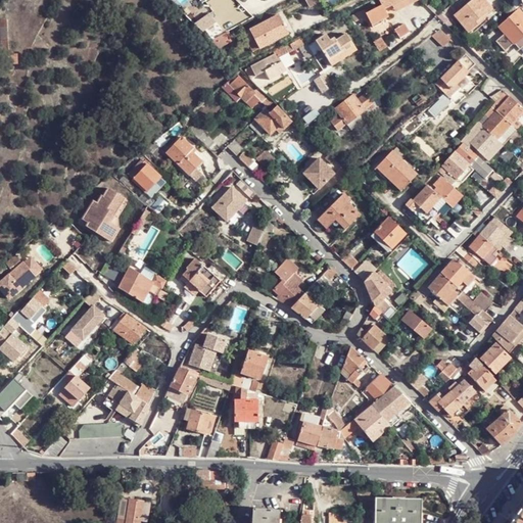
[(319,0),(305,0),(311,8),(321,2),(319,0)]
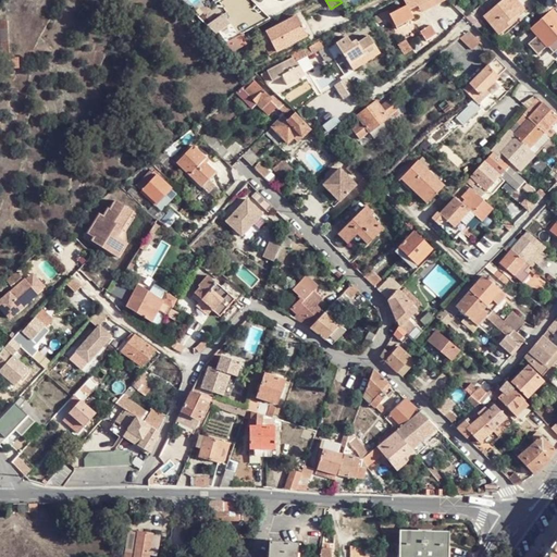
[(403,0),(408,8),(409,12),(431,0),(403,0)]
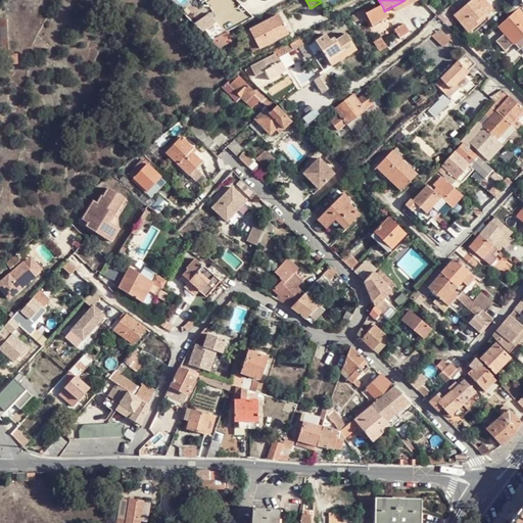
[(489,9),(482,0),(473,0),(454,16),(467,33),(483,20),(480,16),(489,9)]
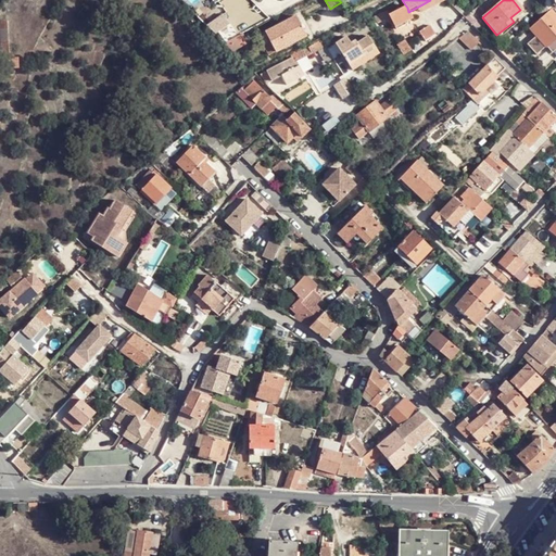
[(408,12),(407,8),(389,17),(396,35),(407,29),(405,25),(413,21),(408,12)]
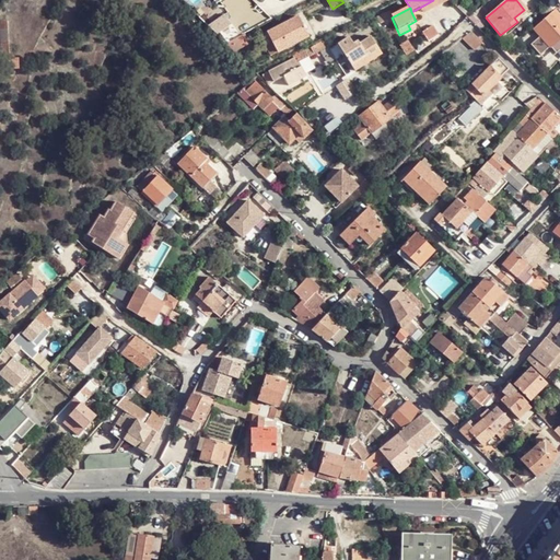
[(482,19),(476,12),(468,19),(477,26),(486,35),(489,30),(480,21),(482,19)]
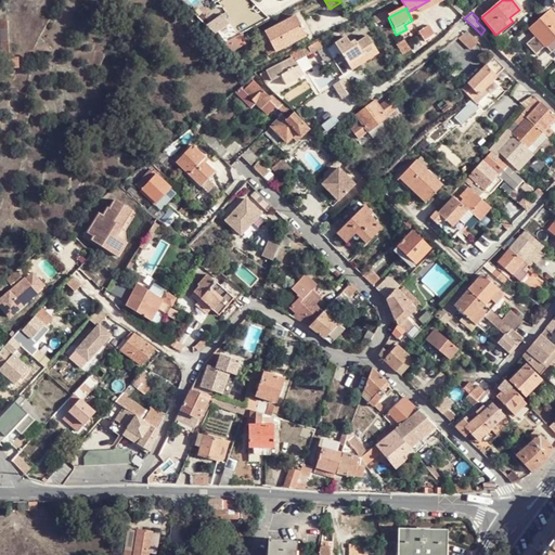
[(530,29),(536,36),(546,48),(547,47),(554,39),(554,17),(550,12),(530,29)]
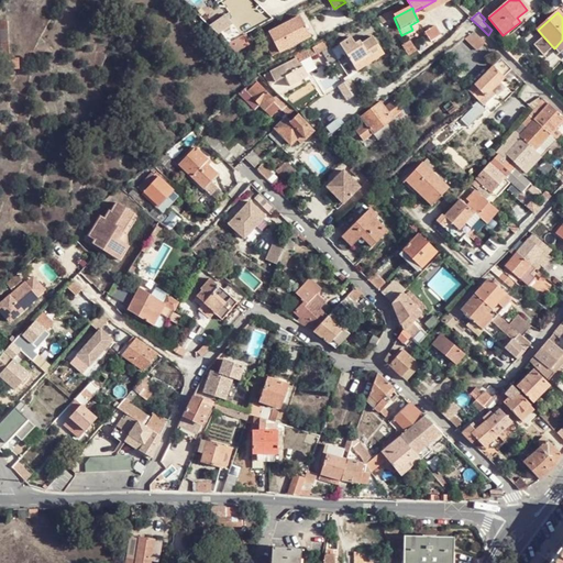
[(224,18),(212,30),(221,39),(224,35),(232,42),(241,33),(224,18)]
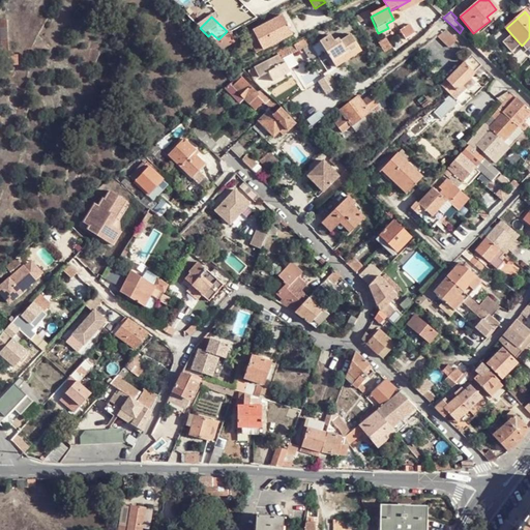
[(284,25),(282,20),(255,33),(260,42),(265,52),(284,41),(281,36),(292,31),(288,23),(284,25)]
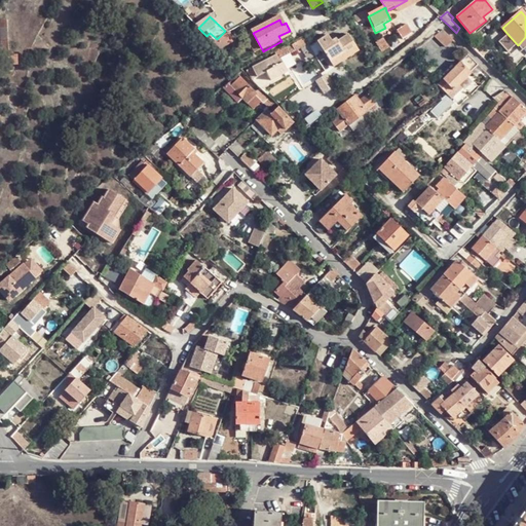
[(407,25),(397,29),(401,37),(411,32),(407,25)]
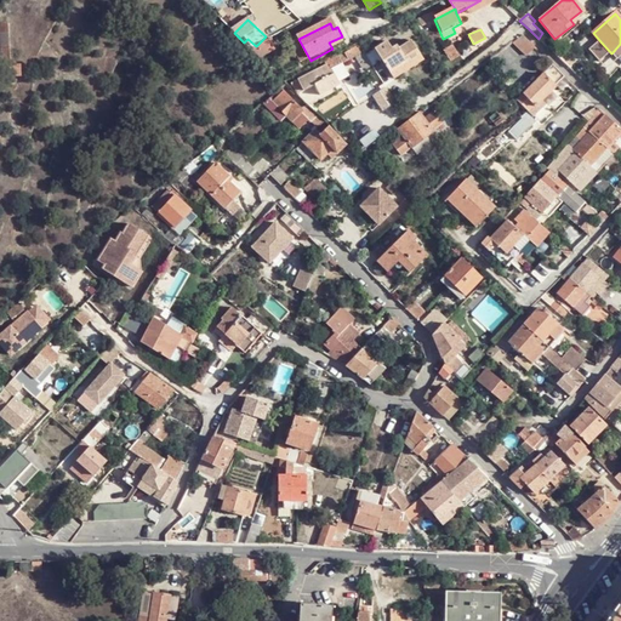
[(537,47),(524,35),(518,39),(516,41),(530,56),(537,47)]
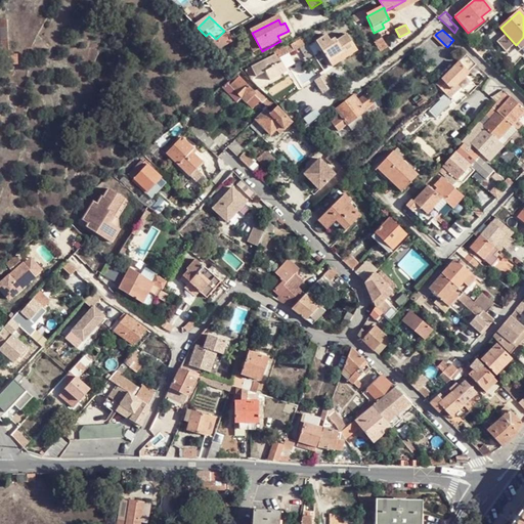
[(292,36),(289,31),(277,36),(280,41),(292,36)]
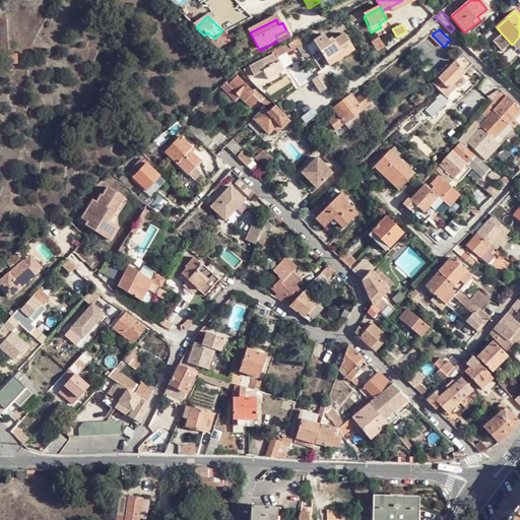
[(249,44),(255,42),(250,33),(245,36),(249,44)]
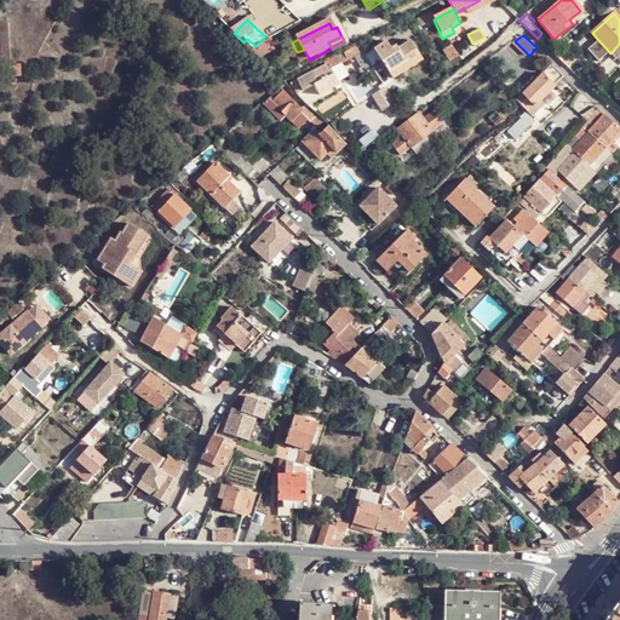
[(610,53),(598,40),(590,49),(601,61),(610,53)]
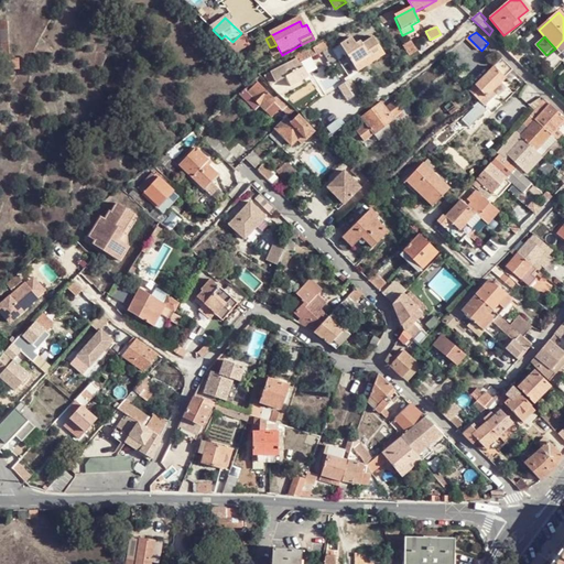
[(379,58),(370,42),(368,40),(356,46),(353,40),(340,46),(353,69),(368,61),(369,64),(379,58)]
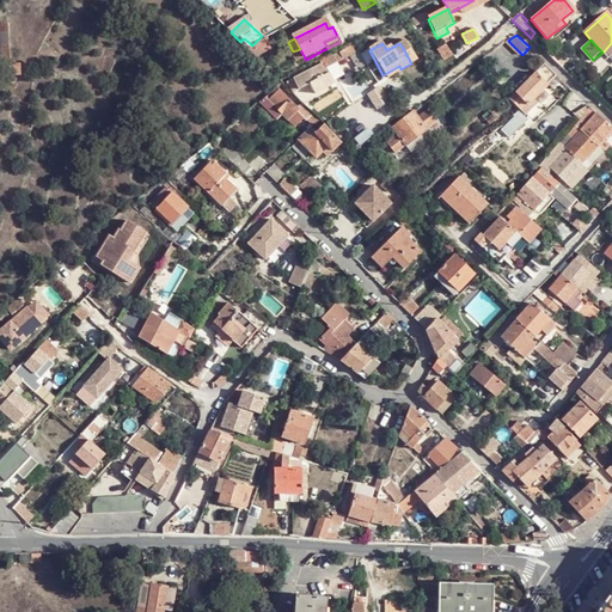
[(405,43),(402,46),(411,63),(415,61),(405,43)]
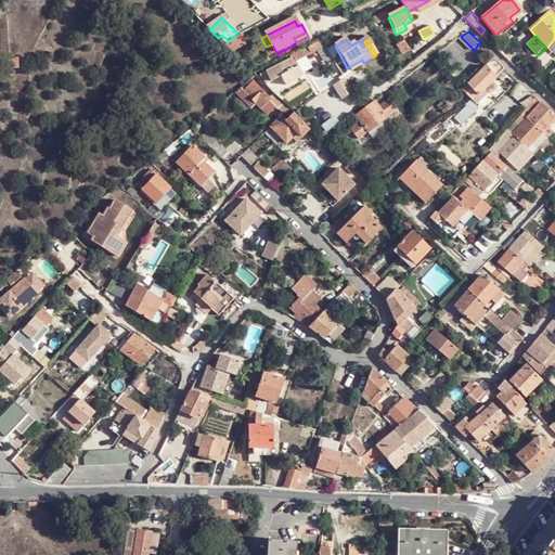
[(327,54),(321,42),(308,49),(314,62),(327,54)]
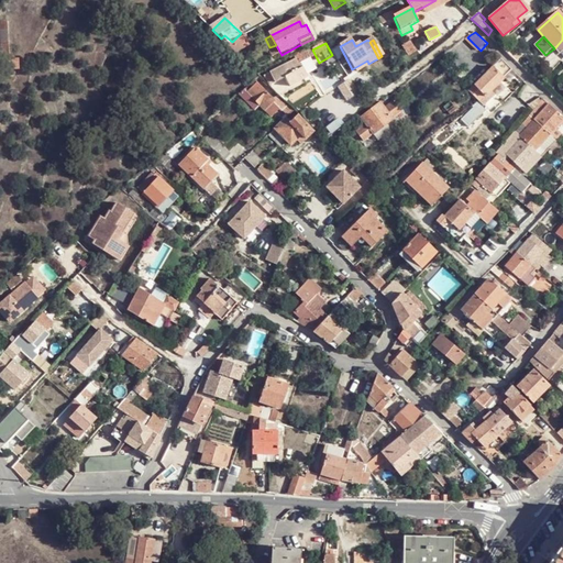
[(302,69),(319,63),(312,50),(296,58),(296,59),(301,70),(302,69)]
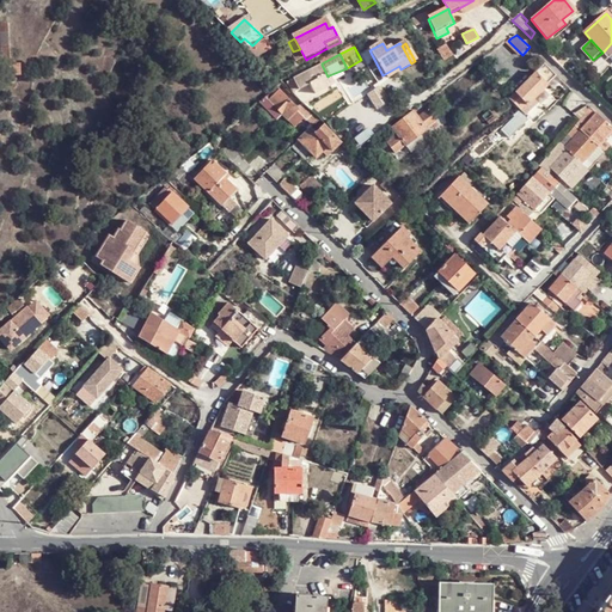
[(417,66),(415,61),(411,63),(401,69),(399,66),(383,75),(386,83),(417,66)]
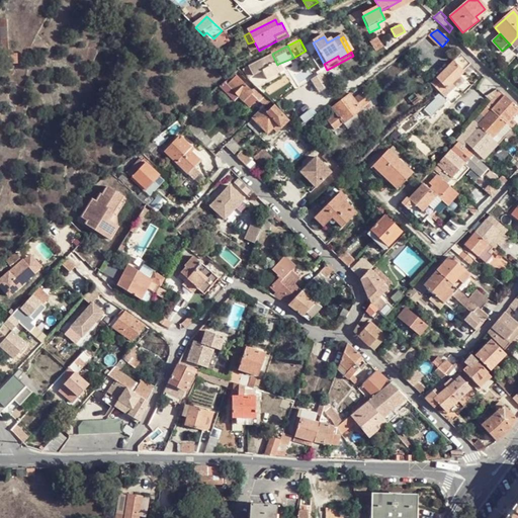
[(277,65),(272,55),(249,67),(253,77),(263,72),(277,65)]
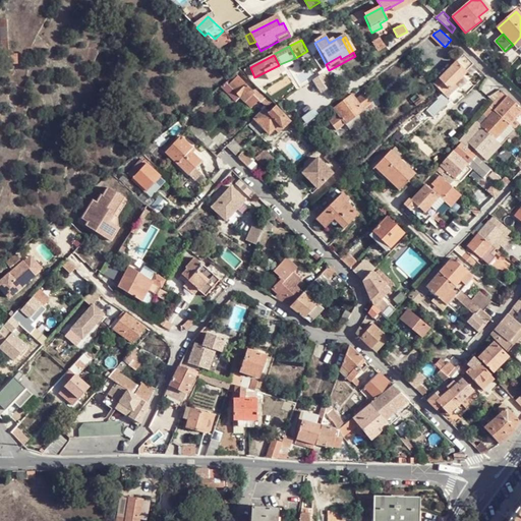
[(467,73),(474,65),(464,55),(456,63),(467,73)]
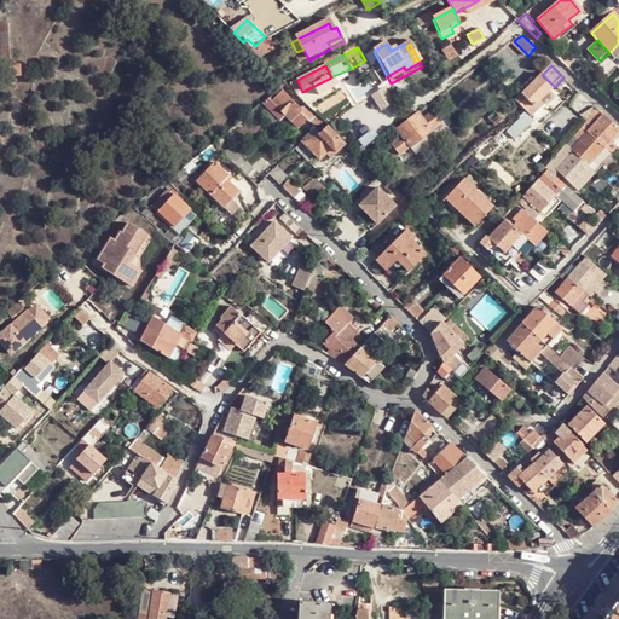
[(522,96),(533,108),(555,87),(542,75),(534,82),(522,96)]
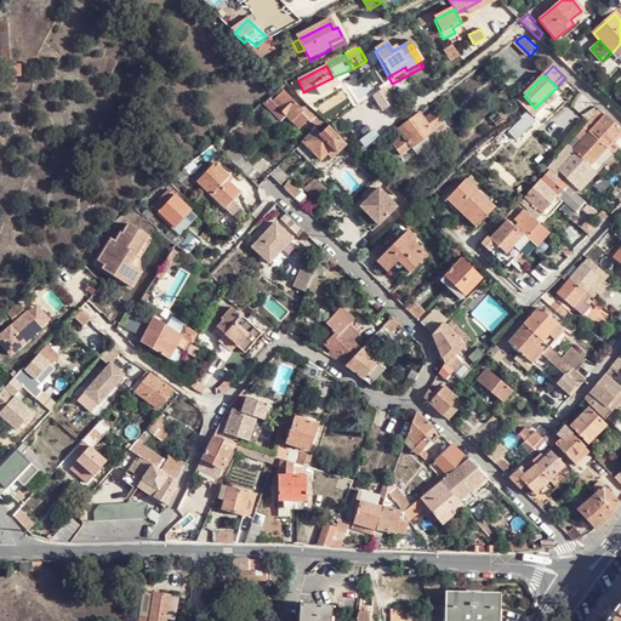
[(332,78),(315,86),(323,102),(342,92),(334,77),(332,78)]
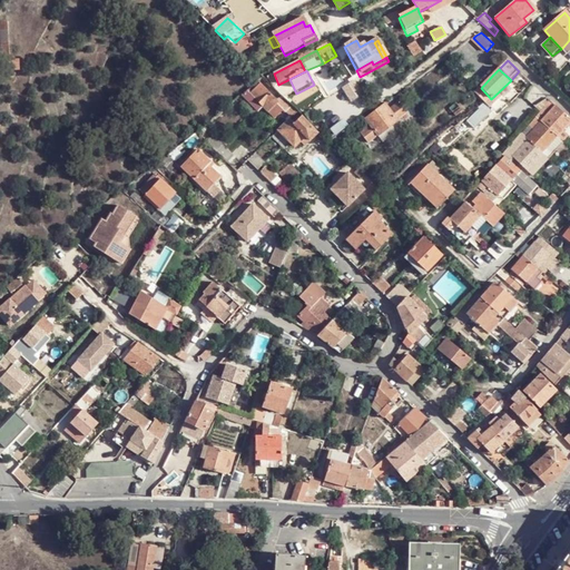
[(281,104),(259,82),(244,96),(253,104),(257,99),(265,107),(277,119),(284,112),(278,107),(281,104)]
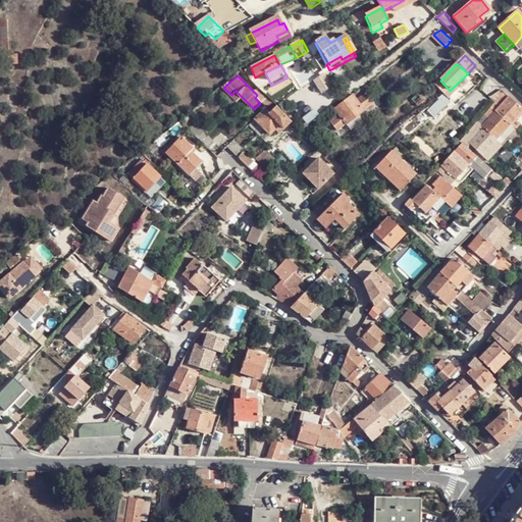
[(435,84),(445,94),(450,91),(440,81),(435,84)]
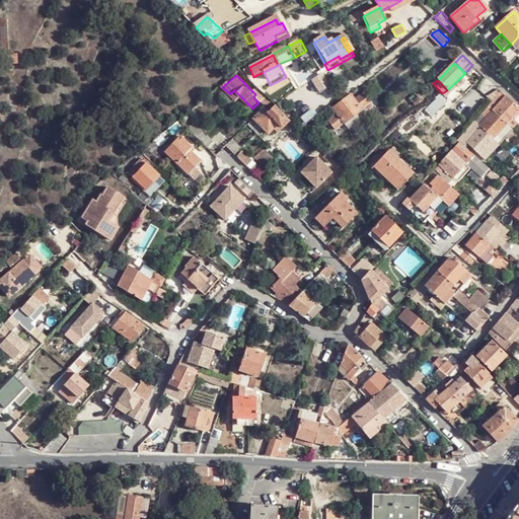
[(234,90),(230,94),(237,101),(241,97),(234,90)]
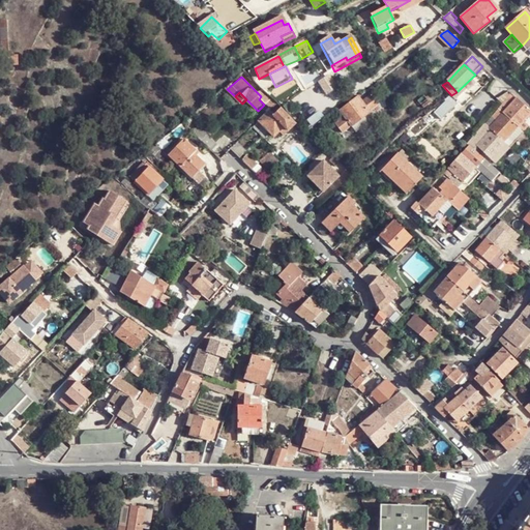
[(514,102),(518,98),(512,93),(509,97),(514,102)]
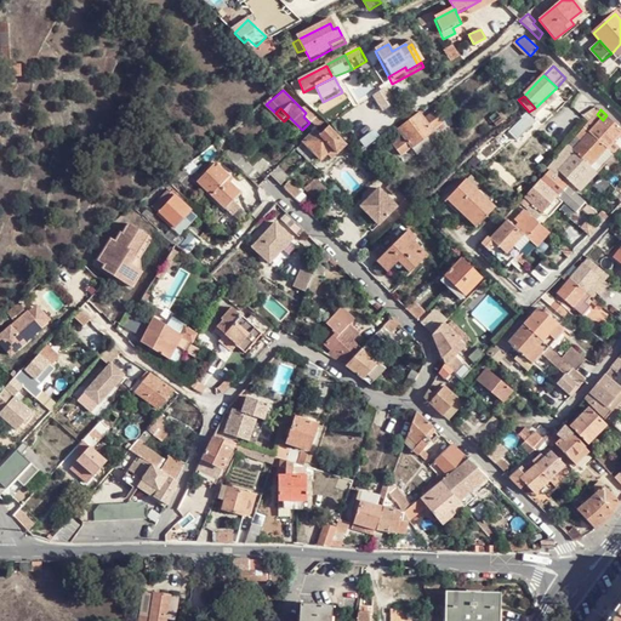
[(437,110),(426,119),(434,130),(445,121),(437,110)]
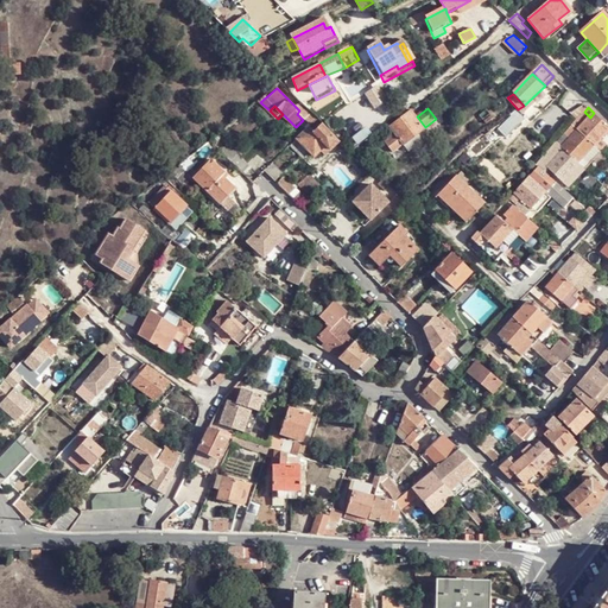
[(425,127),(417,116),(412,111),(391,128),(396,134),(404,145),(405,146),(426,130),(425,127)]
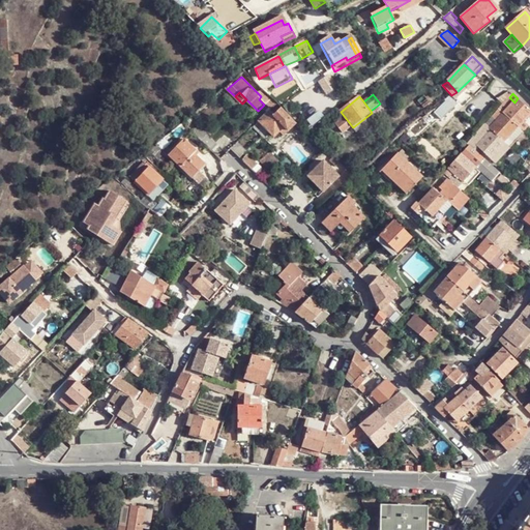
[(454,102),(450,97),(434,110),(438,116),(454,102)]
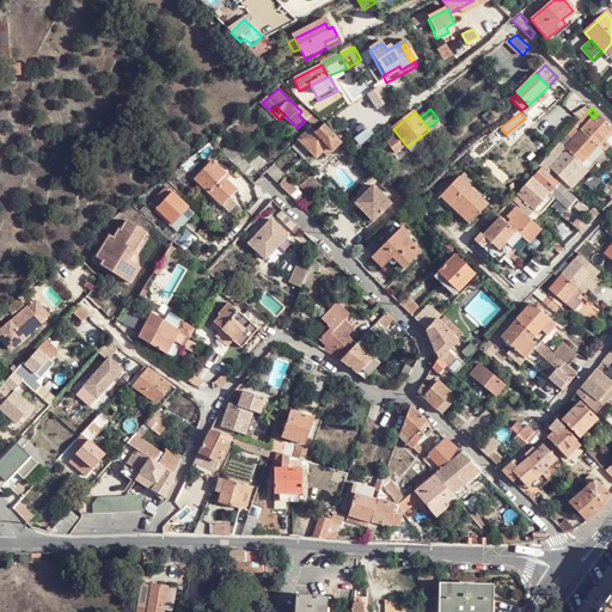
[(611,132),(611,127),(598,114),(594,118),(585,128),(580,132),(598,147),(611,132)]
